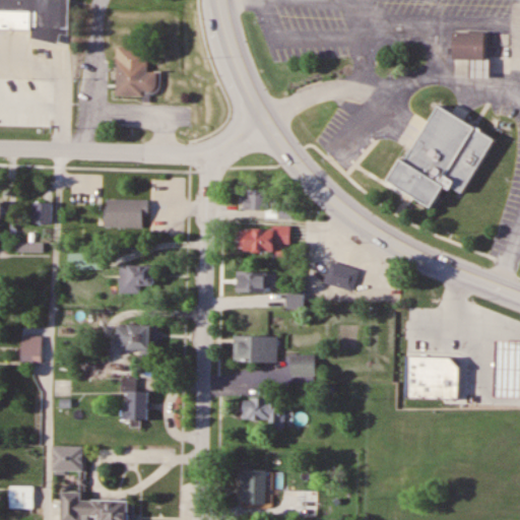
[(0,0),(70,0),(70,24),(0,22),(0,0)]
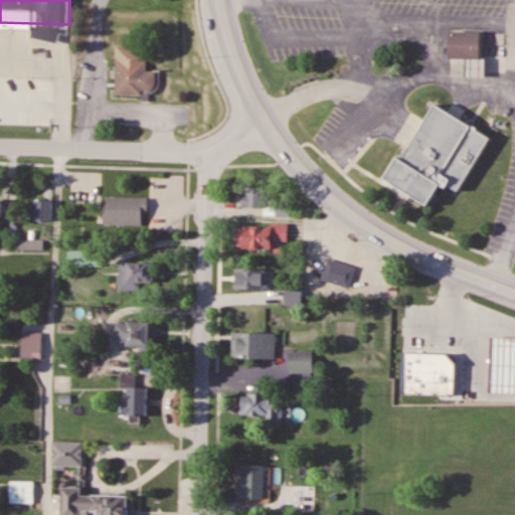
[(481,32),(450,32),(450,59),(481,59),(481,32)]
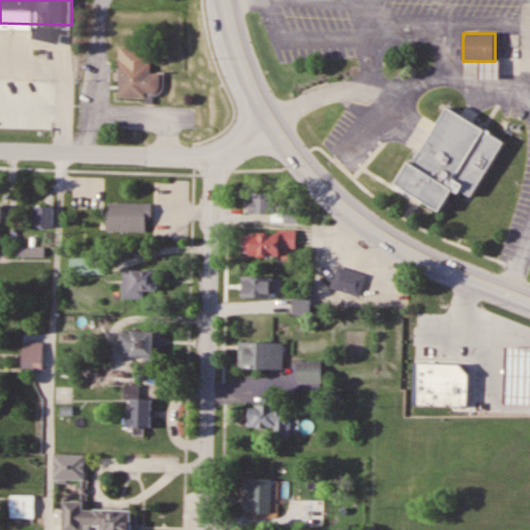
[(119,96),(160,96),(162,72),(150,72),(150,48),(119,48),(119,96)]
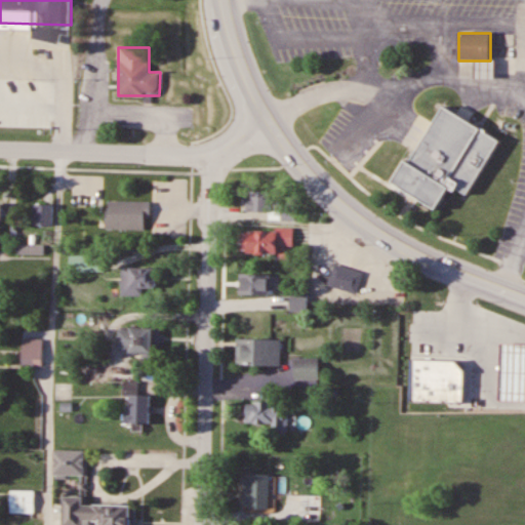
[(469,197),(500,139),(441,107),(396,188),(438,210),(450,188),(469,197)]
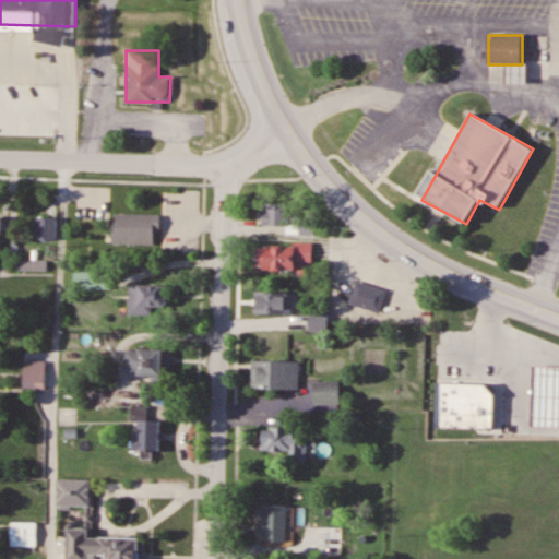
[(288,232),(314,233),(314,218),(288,217),(288,202),(263,201),(262,224),(289,225),(288,232)]
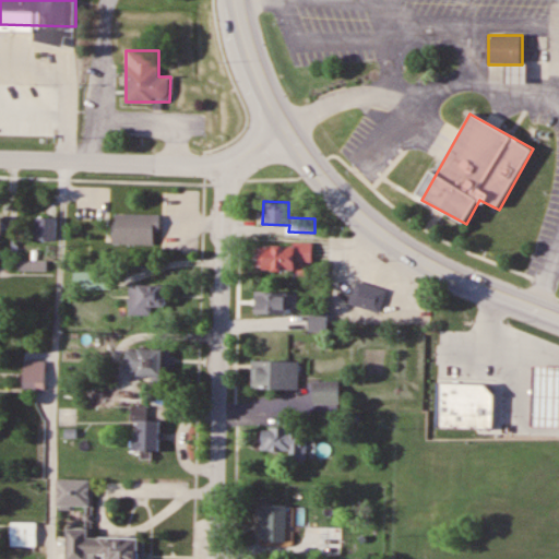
[(159,245),(159,214),(114,213),(114,244),(159,245)]
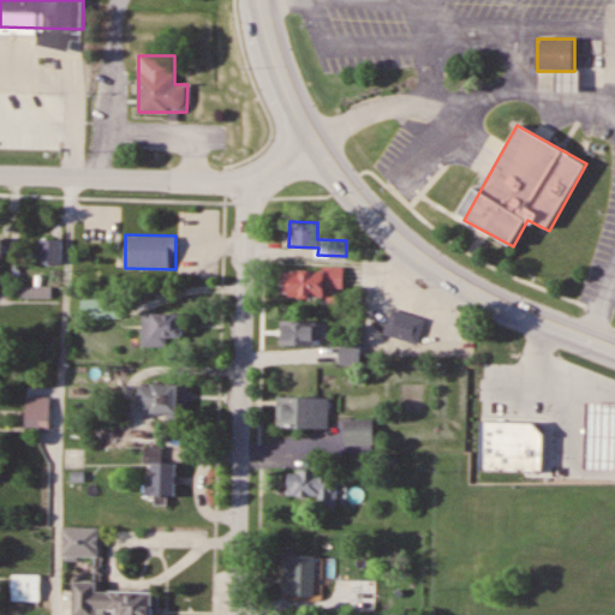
[(63,239),(40,239),(40,262),(63,262),(63,239)]
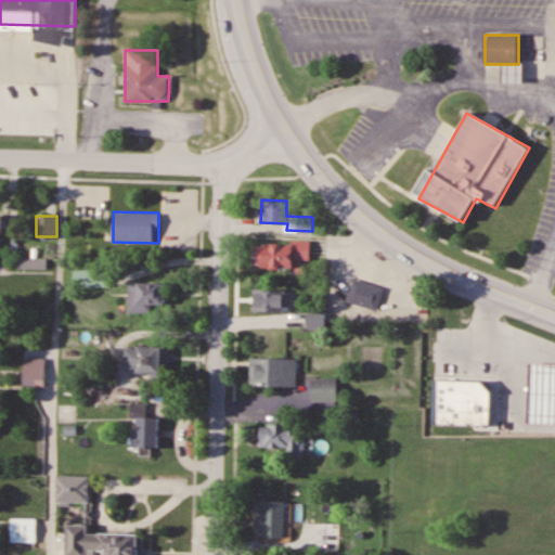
[(295,267),(295,260),(311,260),(311,242),(256,242),(256,267),(295,267)]
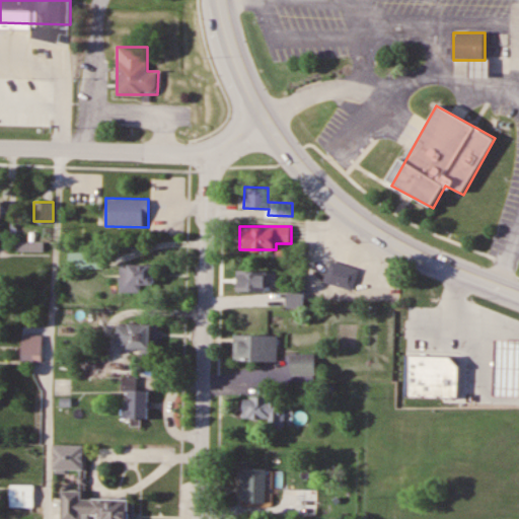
[(69,269),(102,269),(102,251),(69,251),(69,269)]
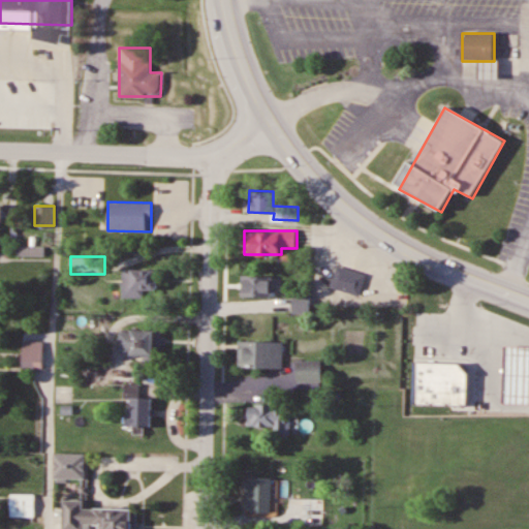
[(360,296),(367,274),(338,265),(331,286),(360,296)]
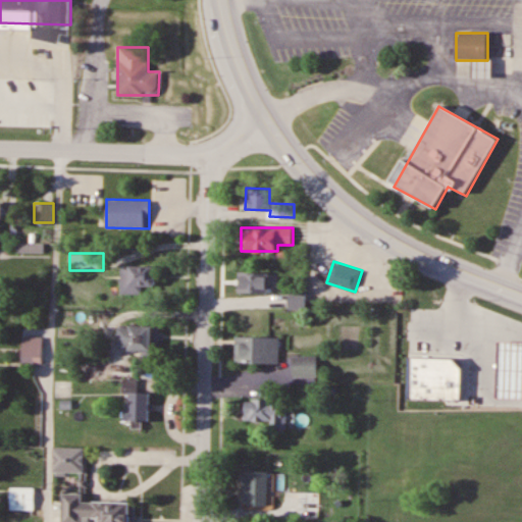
[(156,264),(120,264),(120,294),(143,294),(143,285),(156,285),(156,264)]
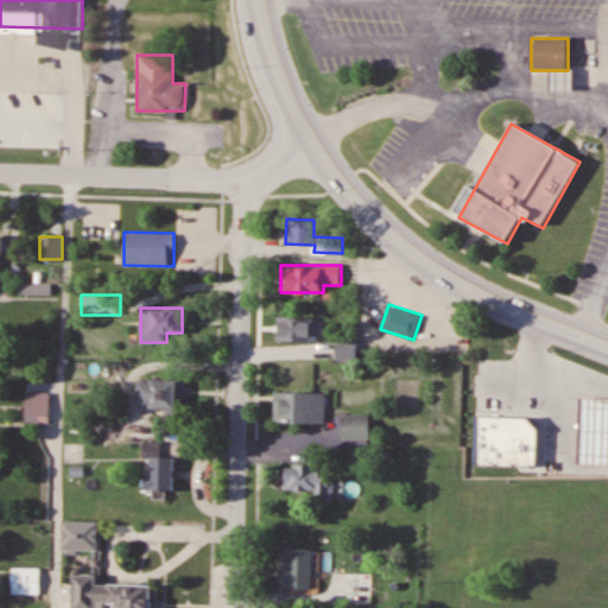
[(278,340),(312,340),(312,315),(278,315),(278,340)]
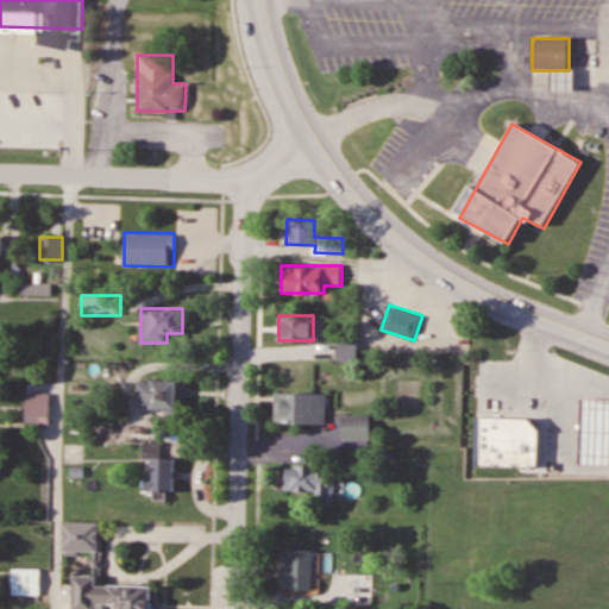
[(358,338),(337,338),(337,360),(358,360),(358,338)]
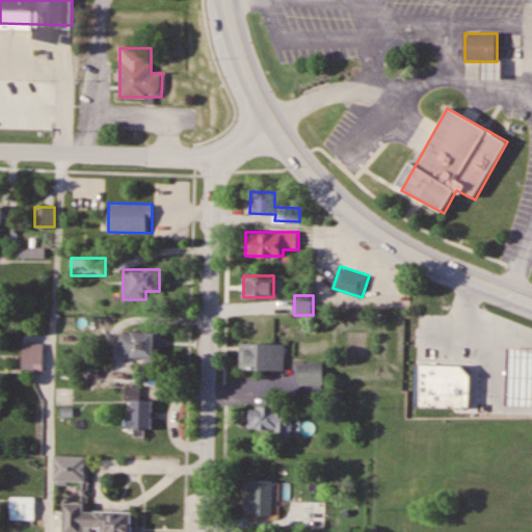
[(59,343),(76,343),(76,321),(59,321),(59,343)]
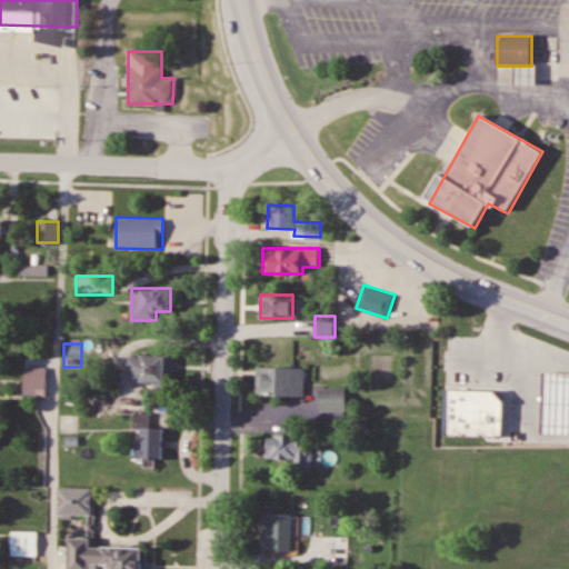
[(155,381),(155,389),(175,389),(175,355),(130,355),(130,381),(155,381)]
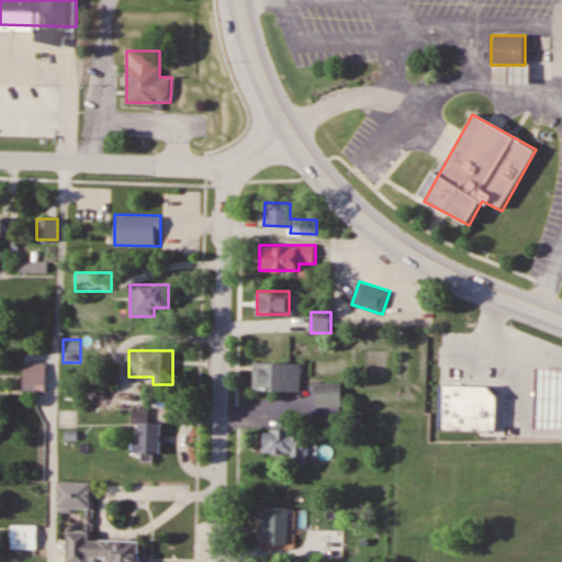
[(452,386),(451,412),(474,412),(476,355),(447,353),(446,385),(452,386)]
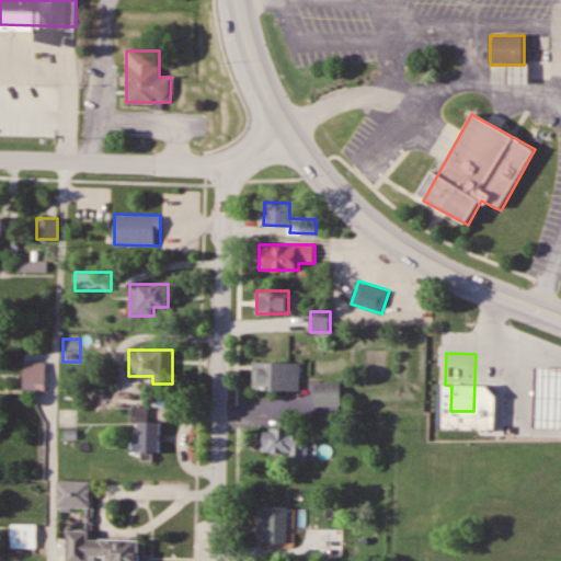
[(549,390),(557,393),(547,424),(560,427),(560,357),(559,357),(549,390)]
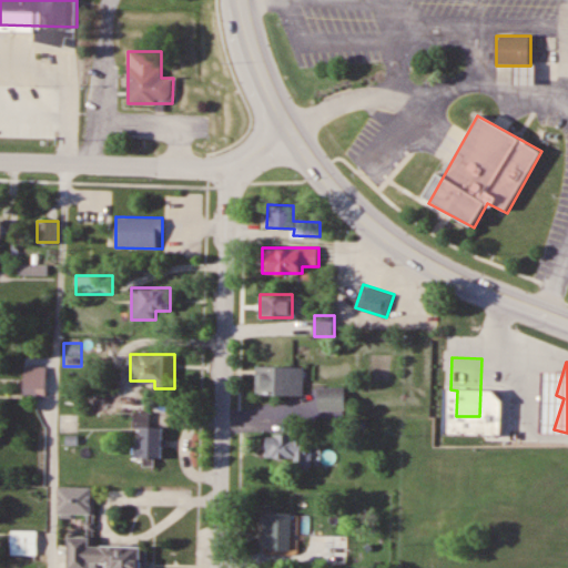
[(304,366),(256,365),(256,394),(304,394),(304,366)]
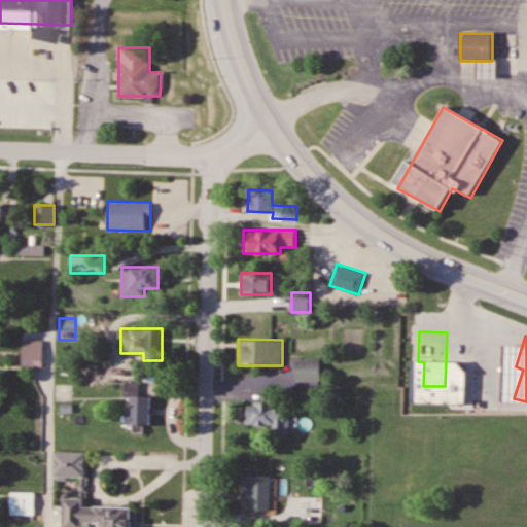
[(42,351),(22,351),(22,365),(42,365),(42,351)]
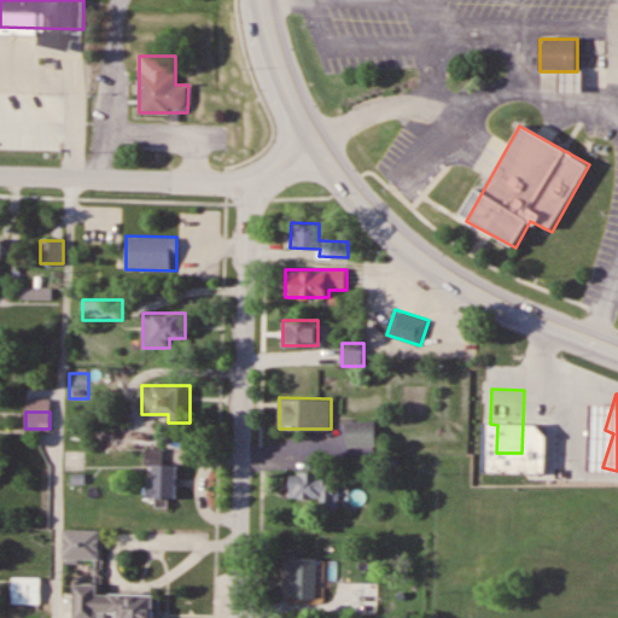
[(377,447),(375,420),(347,421),(347,447),(377,447)]
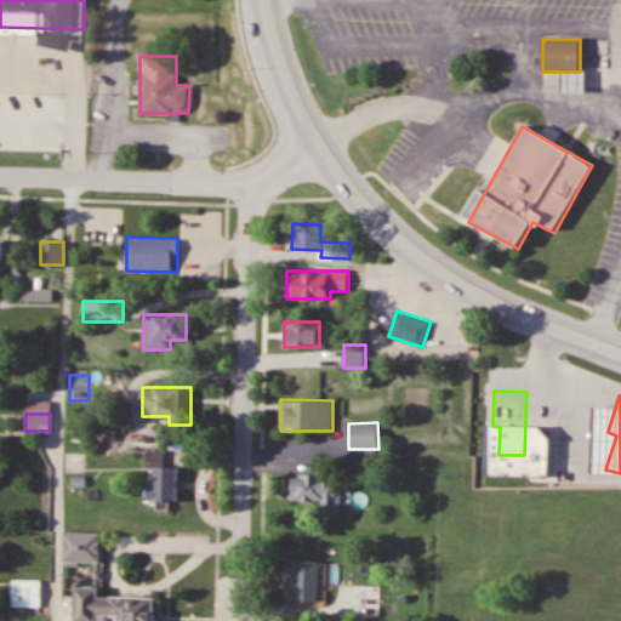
[(129,436),(102,436),(102,449),(129,449),(129,436)]
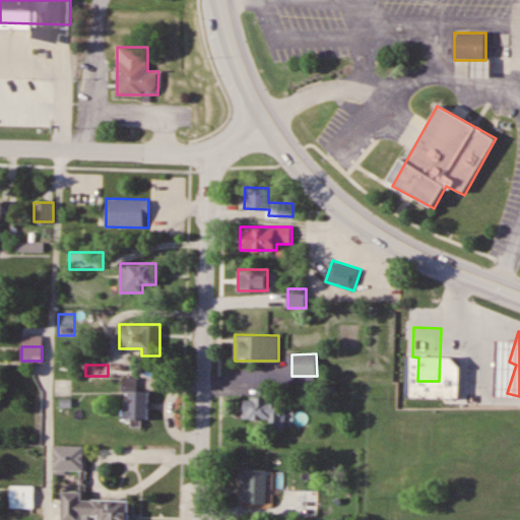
[(149,417),(149,389),(138,389),(138,377),(124,377),(124,417),(149,417)]
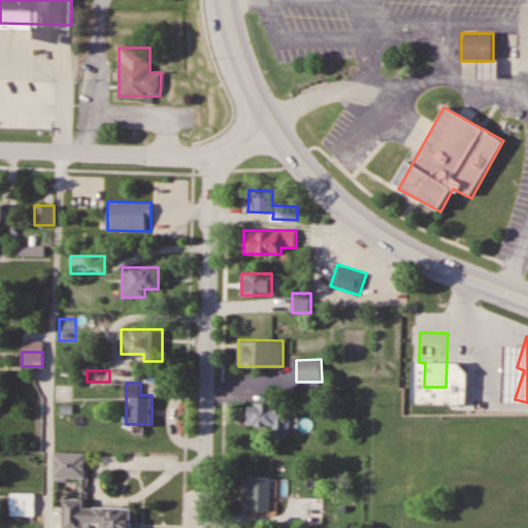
[(248,428),(291,428),(291,405),(248,405),(248,428)]
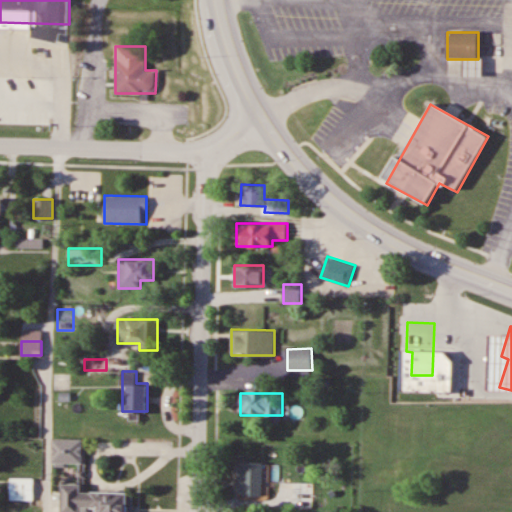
[(84,438),(52,438),(52,465),(84,465),(84,438)]
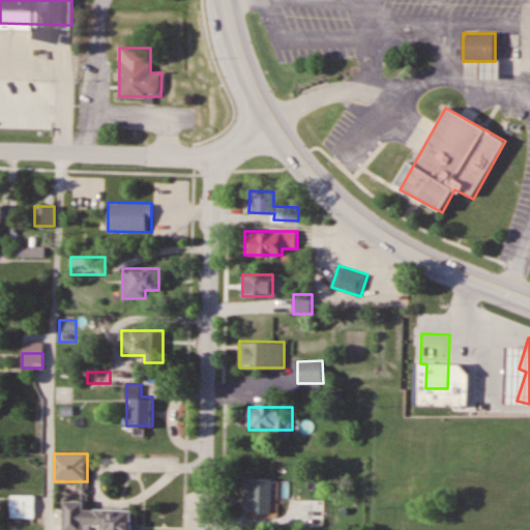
[(245,512),(272,512),(272,477),(245,477),(245,512)]
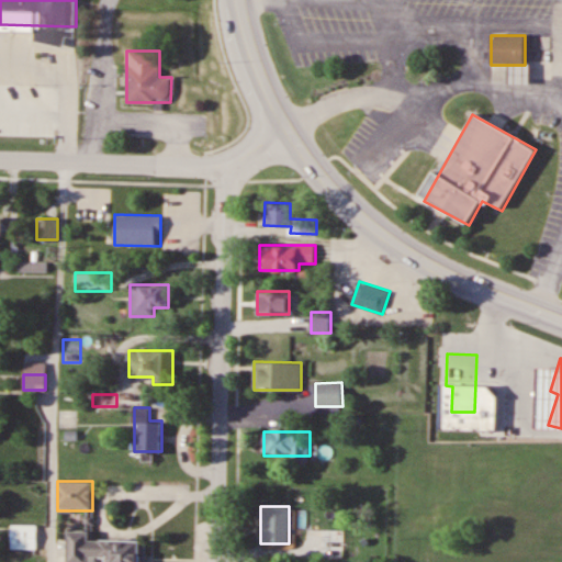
[(90,538),(90,530),(69,530),(68,561),(97,561),(98,557),(112,557),(111,561),(144,561),(145,539),(90,538)]
